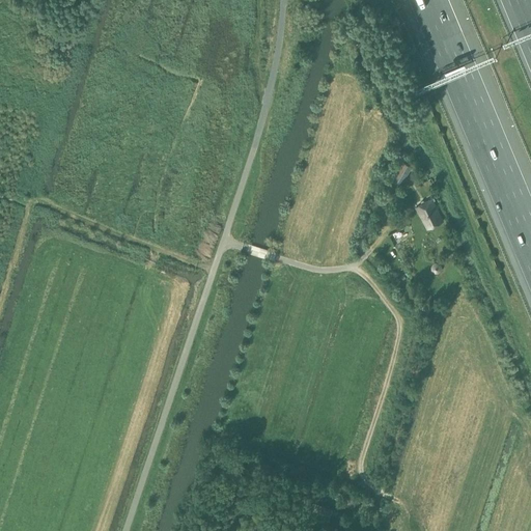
[(393,178),(402,184),(413,166),(403,161),(393,178)]
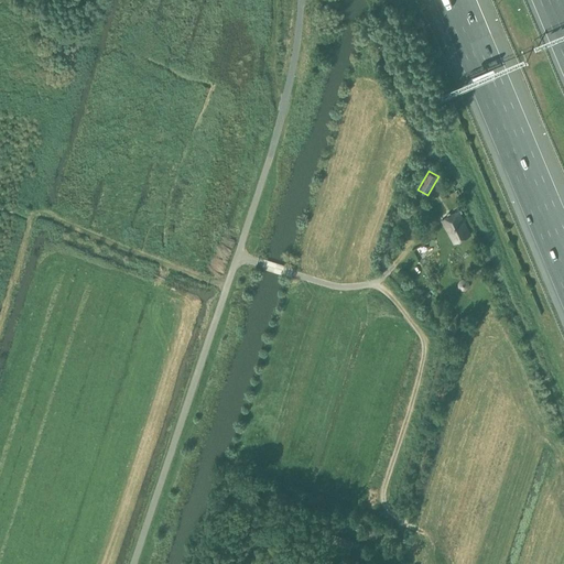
[(461,214),(463,213),(461,210),(442,220),(455,243),(472,235),(461,214)]
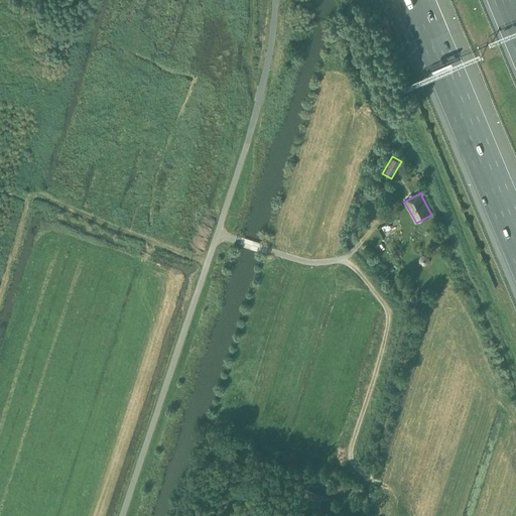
[(423,266),(425,266),(427,266),(428,265),(429,263),(430,262),(430,260),(429,258),(428,257),(427,256),(425,255),(424,255),(422,256),(420,257),(419,258),(419,260),(419,261),(419,263),(420,264),(422,266),(423,266)]
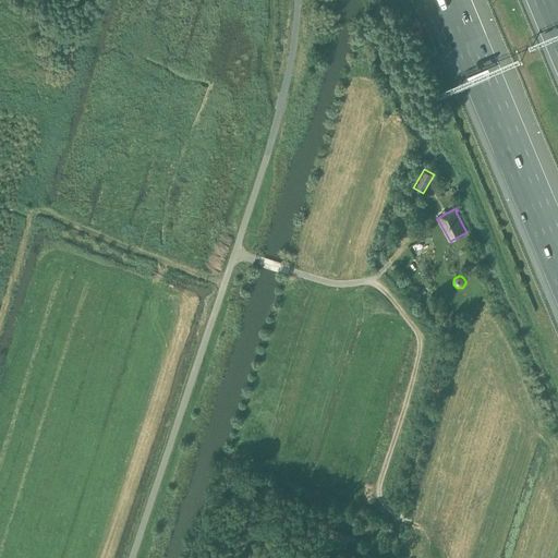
[(440,324),(450,330),(455,326),(445,318),(440,324)]
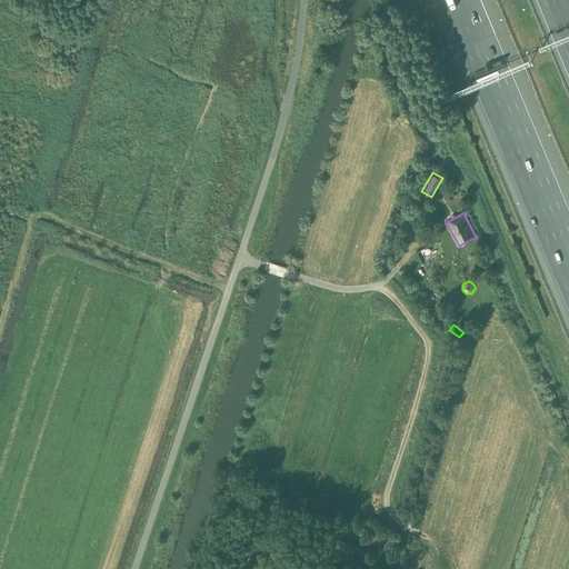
[(383,543),(386,536),(373,532),(371,540),(383,543)]
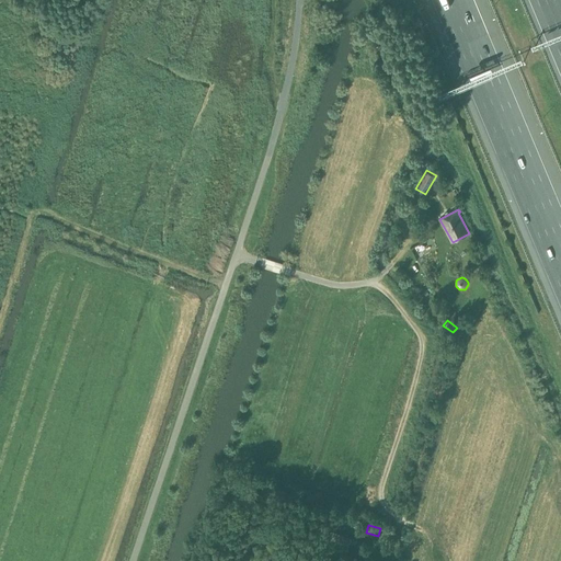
[(329,539),(350,546),(352,539),(331,531),(329,539)]
